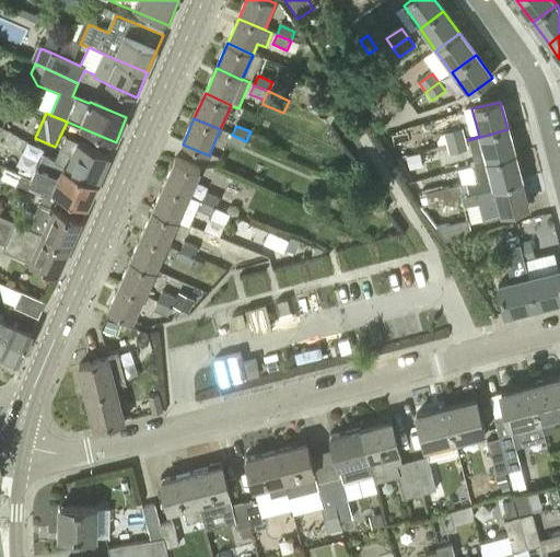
[(445,135),(447,144),(466,140),(463,129),(445,135)]
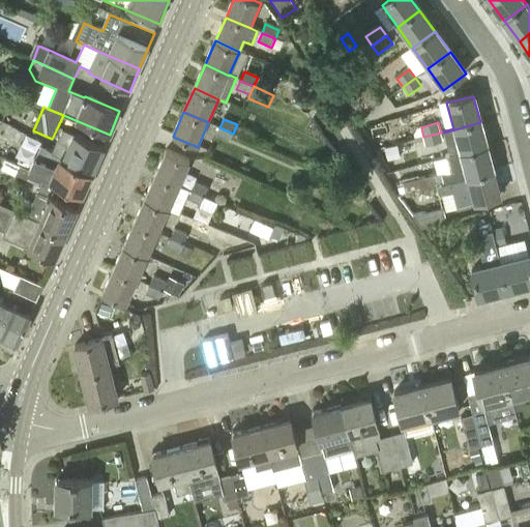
[(446,158),(488,148),(480,122),(444,133),(450,156),(445,158),(446,158)]
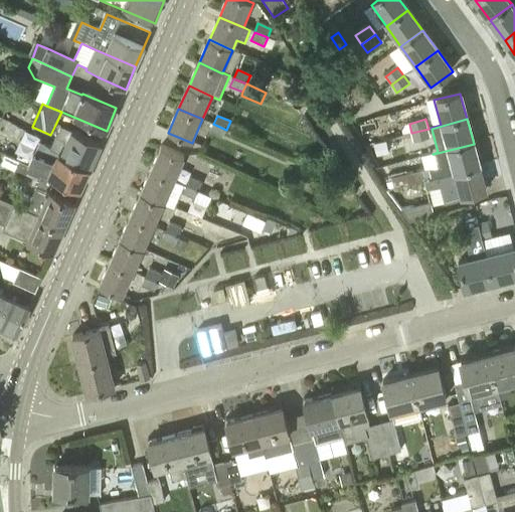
[(222,138),(226,130),(213,124),(209,133),(222,138)]
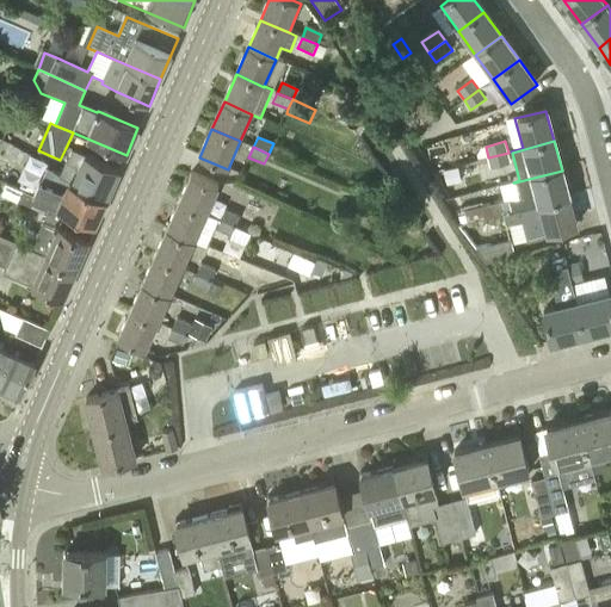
[(81,191),(106,202),(118,174),(119,172),(72,150),(66,162),(60,178),(81,191)]
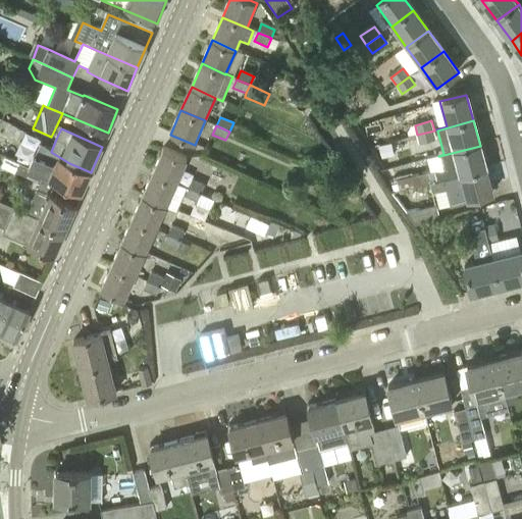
[(417,135),(420,145),(436,141),(434,131),(417,135)]
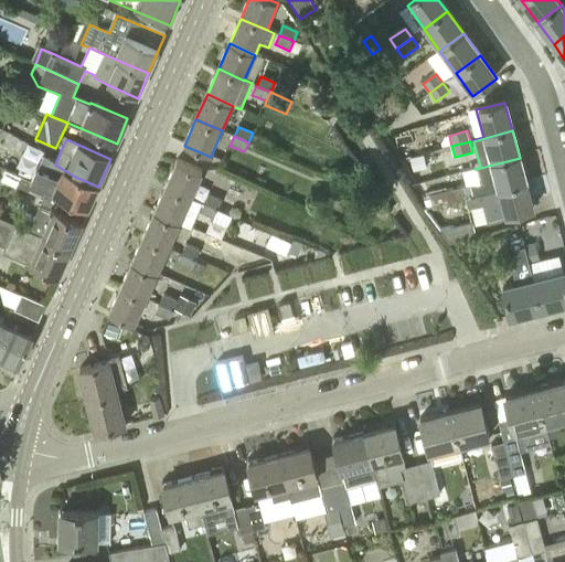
[(75,177),(55,165),(43,157),(31,181),(66,201),(88,210),(98,187),(75,177)]
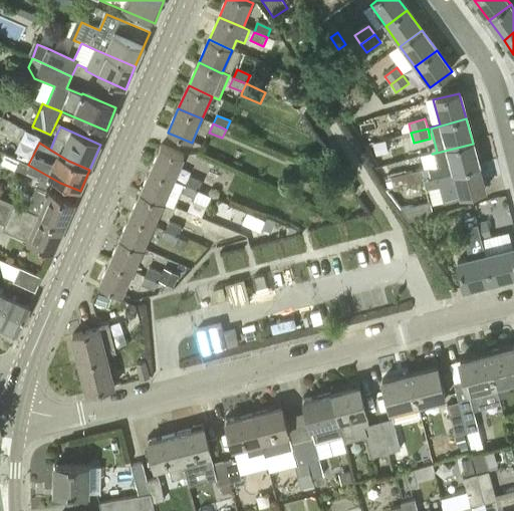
[(384,143),(372,146),(376,158),(389,155),(384,143)]
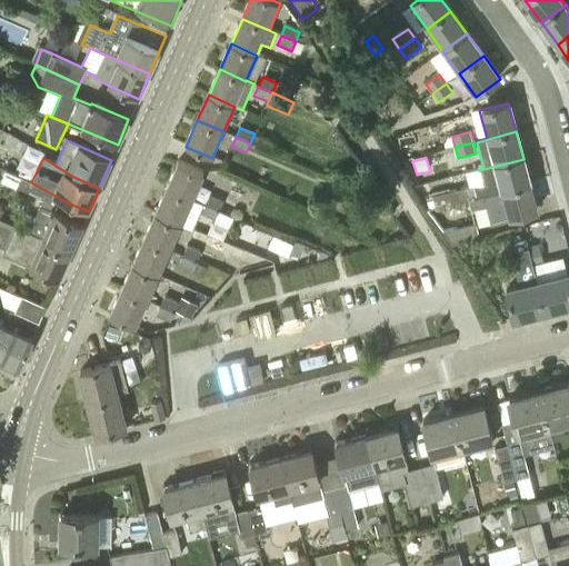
[(468,202),(530,186),(523,159),(479,170),(482,186),(448,195),(448,197),(423,204),(428,211),(436,209),(468,201),(468,202)]
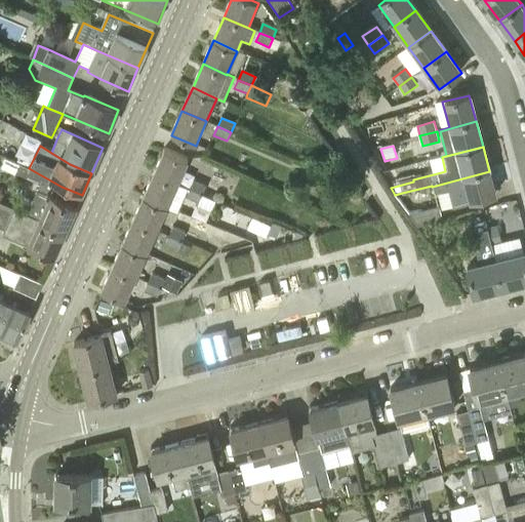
[(154,174),(178,186),(183,175),(189,161),(165,151),(154,174)]
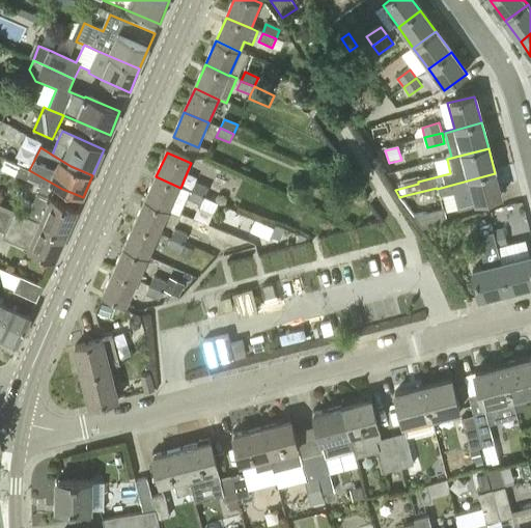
[(62,189),(29,170),(20,167),(16,176),(42,187),(39,192),(28,218),(67,234),(83,197),(62,189)]
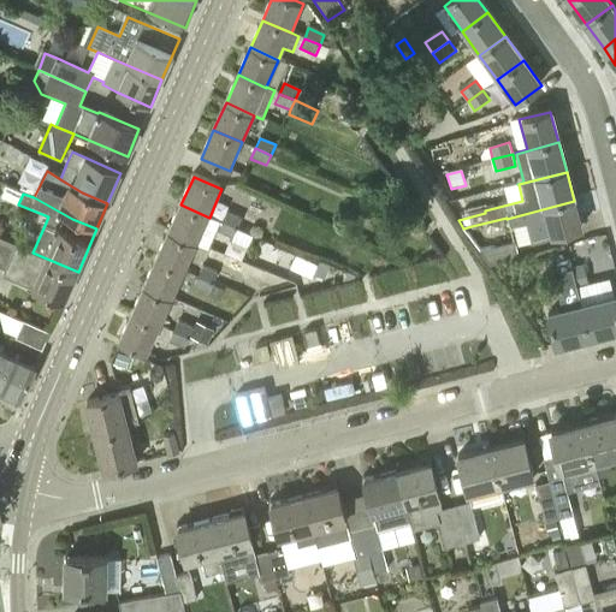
[(574,201),(507,219),(510,230),(515,229),(520,245),(550,237),(550,238),(581,230),(574,201)]
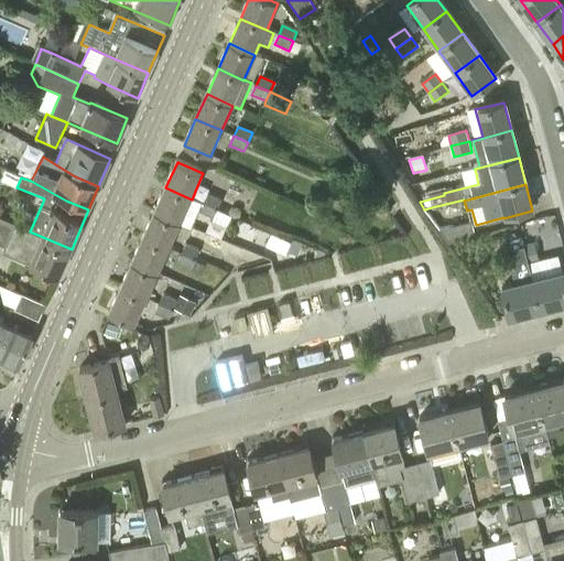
[(181,224),(192,200),(165,187),(154,213),(181,224)]
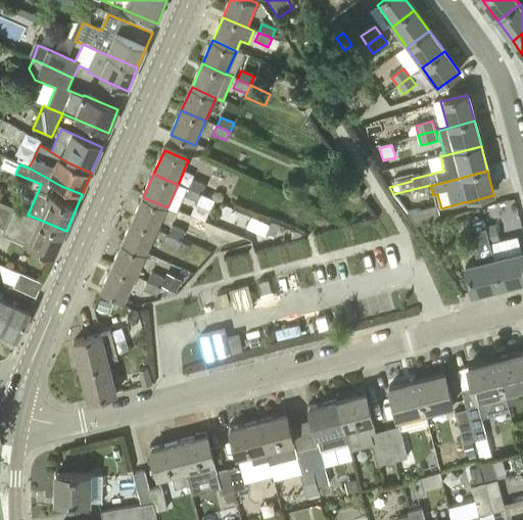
[(189,189),(202,194),(205,186),(193,181),(189,189)]
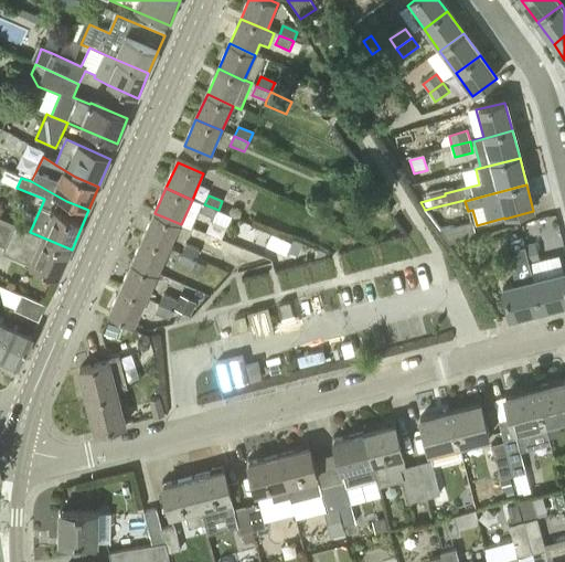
[(214,220),(219,210),(204,204),(200,214),(214,220)]
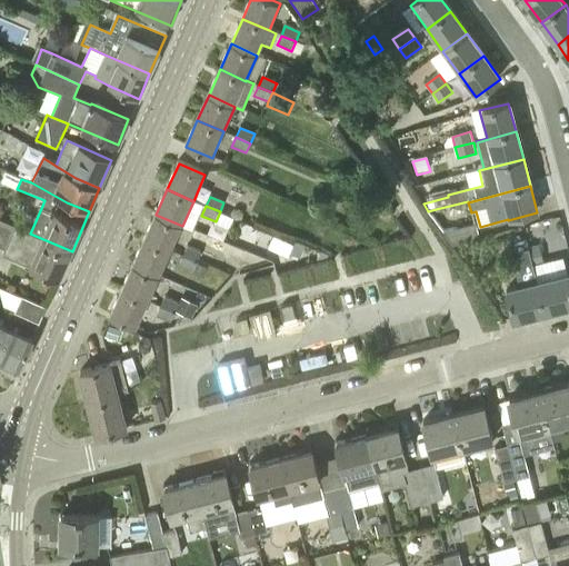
[(171,251),(182,226),(156,215),(145,240),(171,251)]
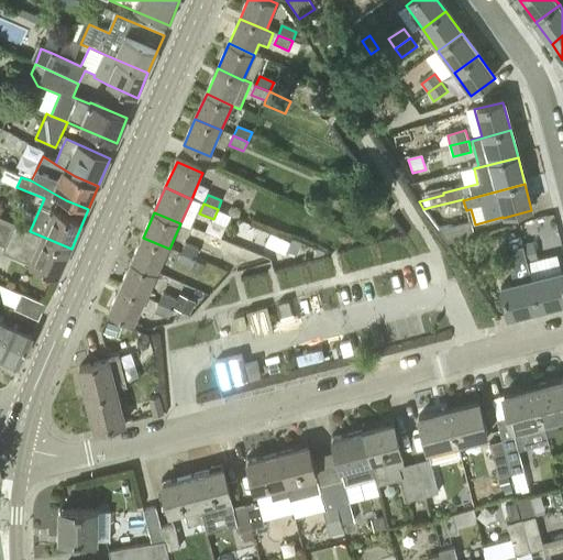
[(72,249),(30,231),(0,218),(0,243),(6,246),(3,252),(59,276),(72,249)]
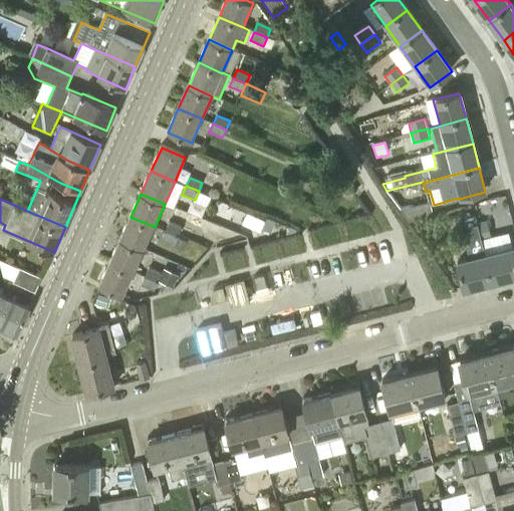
[(402,210),(411,223),(434,217),(430,203),(402,210)]
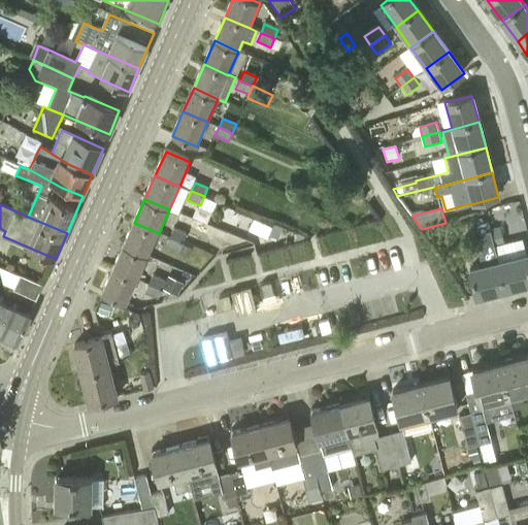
[(487,224),(495,249),(505,245),(498,220),(487,223),(487,224)]
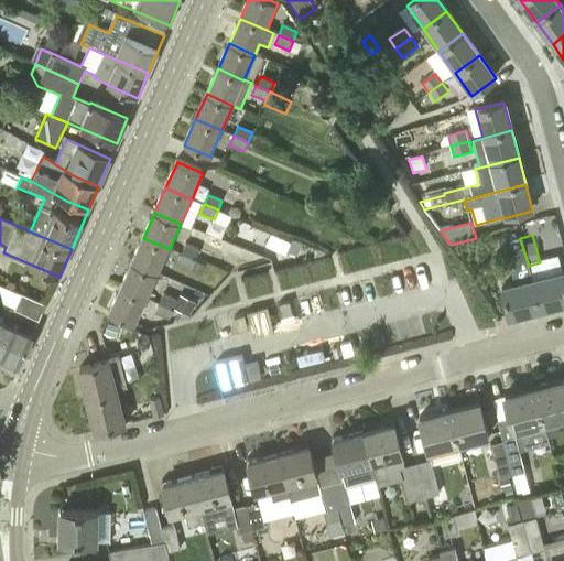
[(158,274),(170,249),(143,238),(132,263),(158,274)]
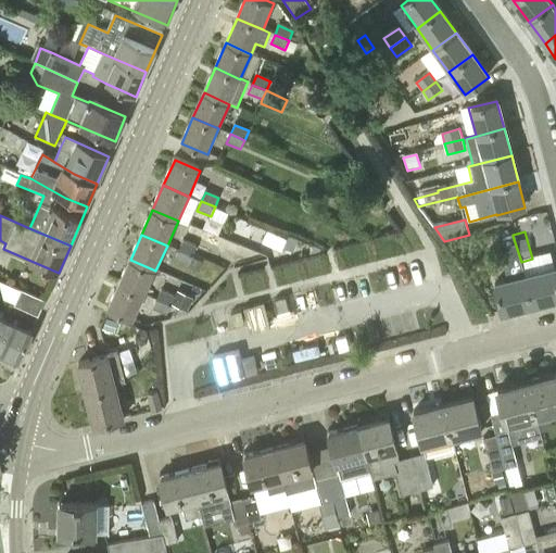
[(289,236),(287,240),(283,249),(293,253),(299,241),(289,236)]
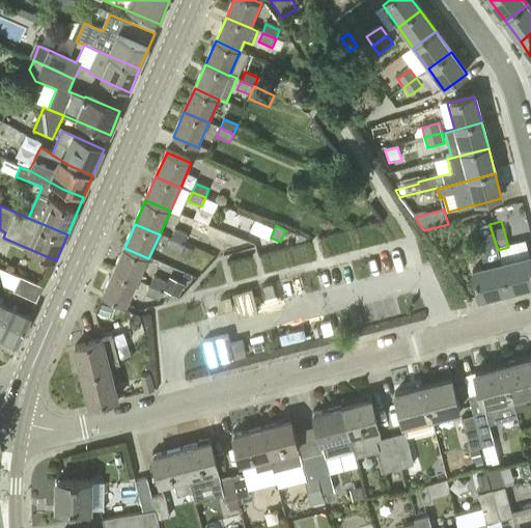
[(502,266),(498,250),(490,225),(480,227),(486,250),(480,252),(485,270),(473,273),(479,300),(508,292),(502,266)]
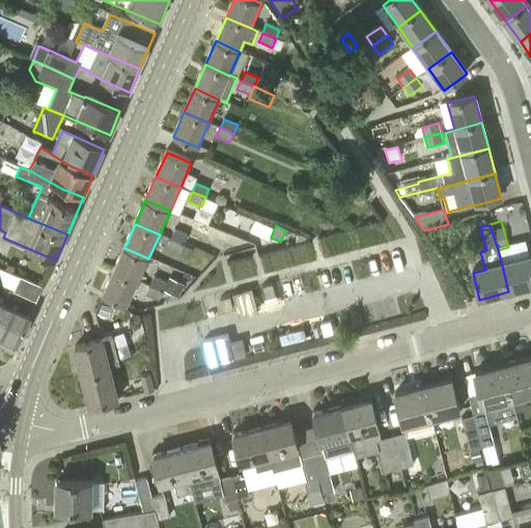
[(261,239),(268,242),(272,231),(261,227),(259,233),(261,239)]
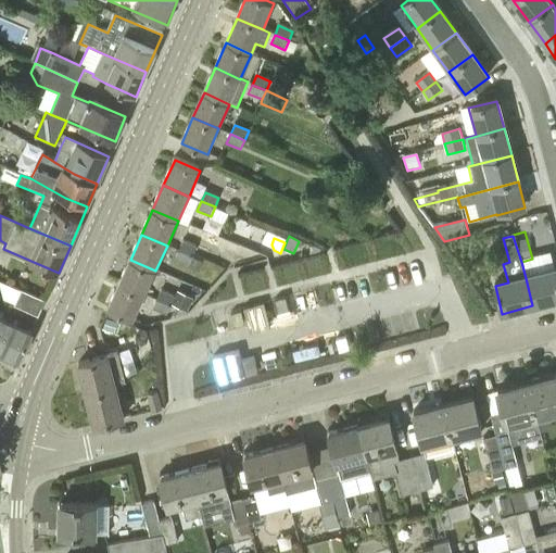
[(179,251),(192,258),(197,248),(184,241),(179,251)]
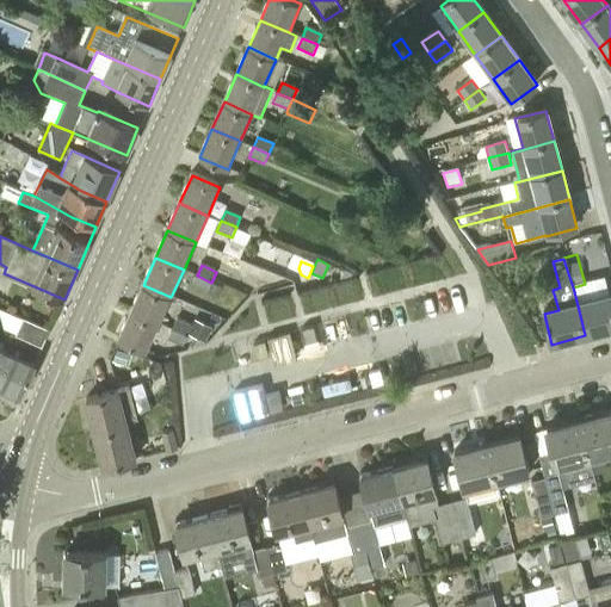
[(191,286),(207,292),(211,283),(197,276),(191,286)]
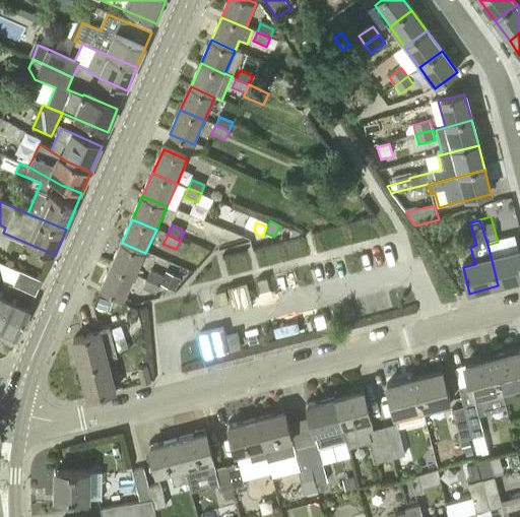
[(180,242),(176,249),(184,254),(188,246),(180,242)]
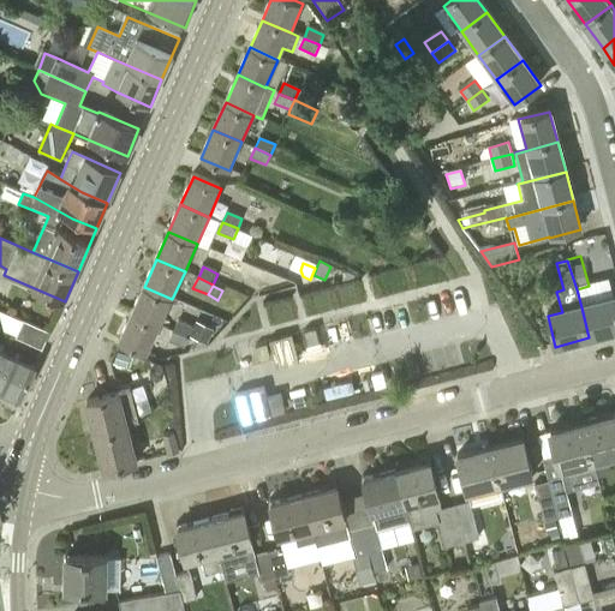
[(161,327),(172,299),(144,287),(132,313),(161,327)]
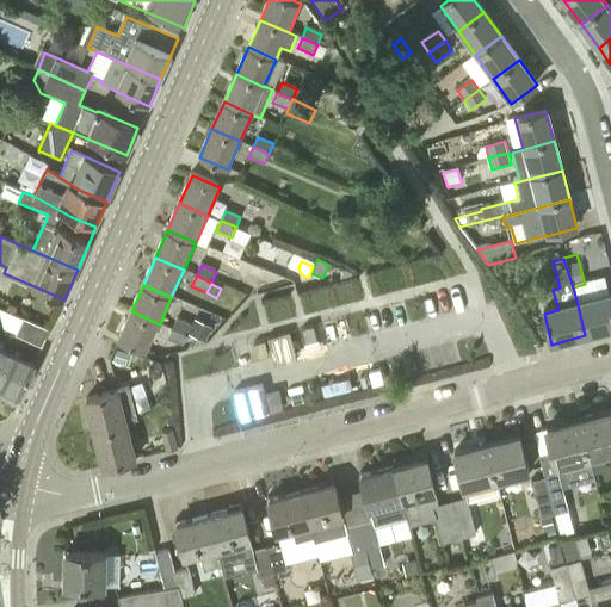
[(578,305),(585,335),(610,328),(610,298),(610,297),(578,305)]
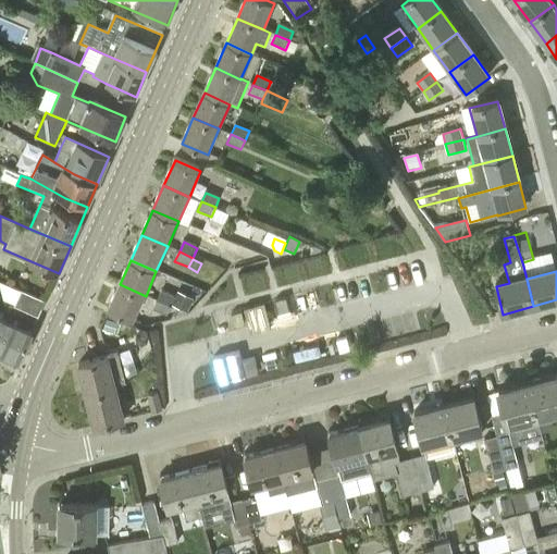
[(134,322),(146,296),(120,284),(108,310),(134,322)]
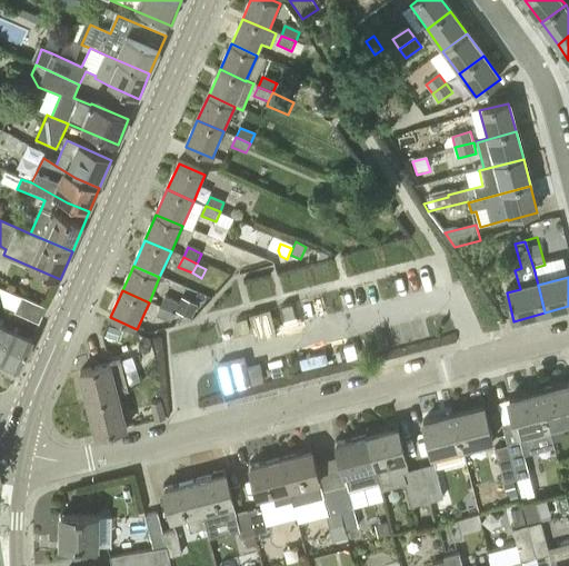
[(39,326),(47,308),(21,298),(15,315),(39,326)]
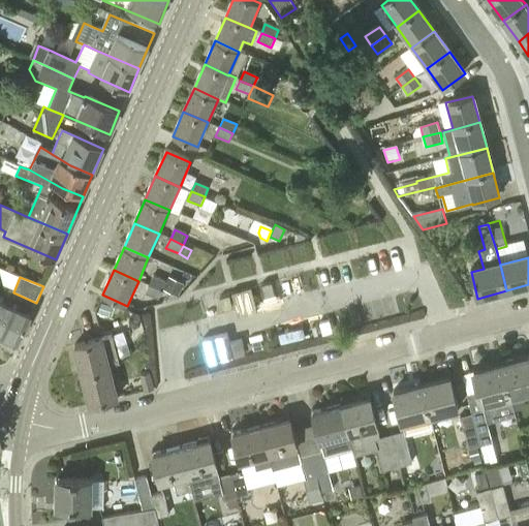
[(162,291),(166,283),(153,277),(150,285),(162,291)]
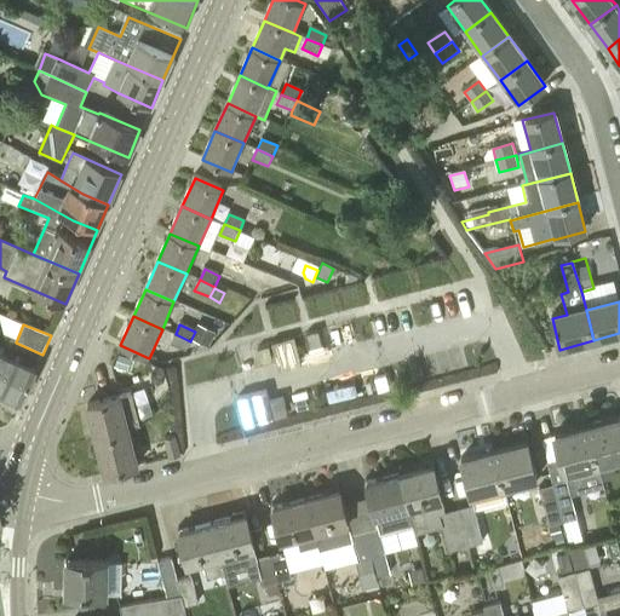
[(213,339),(195,332),(190,341),(208,349),(213,339)]
